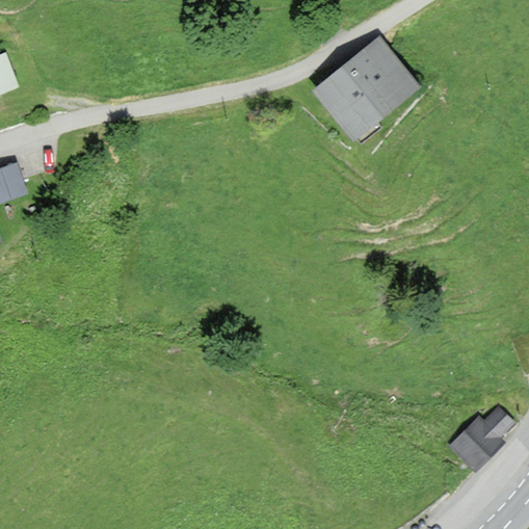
[(420,86),(378,35),(312,89),(353,139),(420,86)]
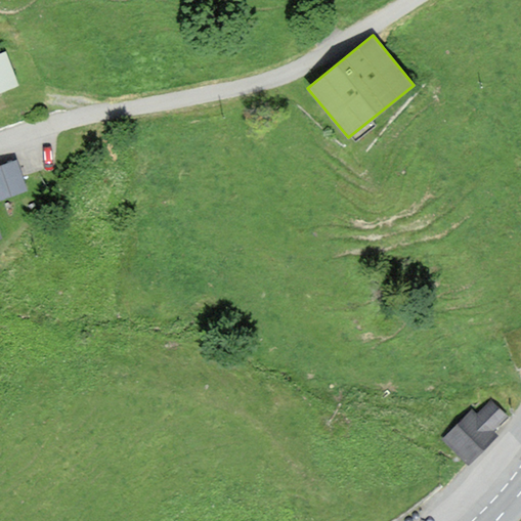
[(1,54),(0,51),(0,94),(16,88),(13,79),(20,77),(11,50),(1,54)]
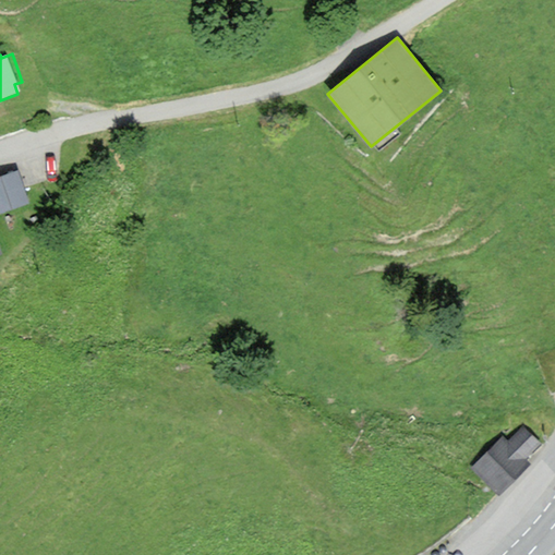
[(35,203),(23,170),(0,179),(0,216),(35,203)]
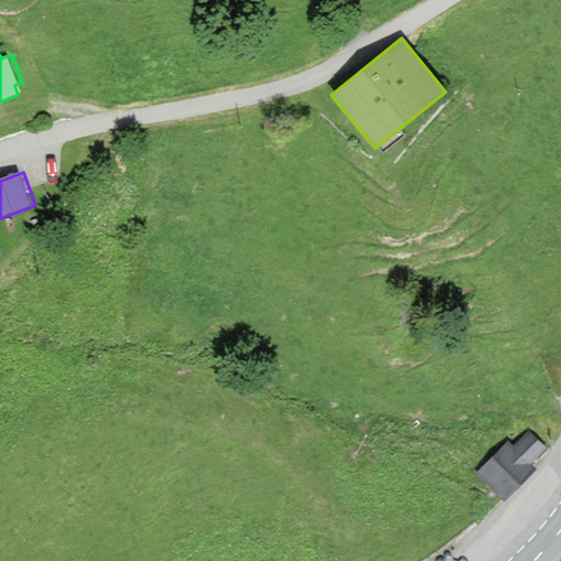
[(0,259),(11,256),(0,224),(0,259)]
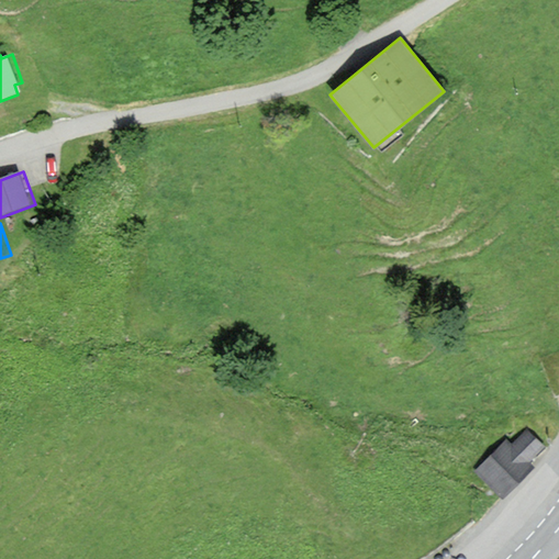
[(539,440),(524,426),(509,442),(501,434),(472,464),(501,493),(529,465),(522,458),(539,440)]
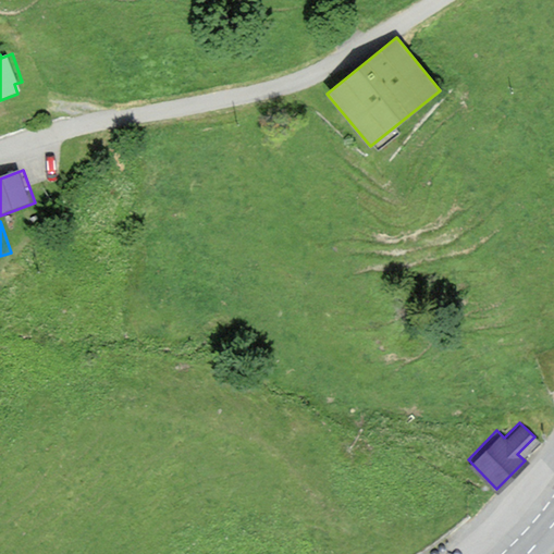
All buildings are outlined.
